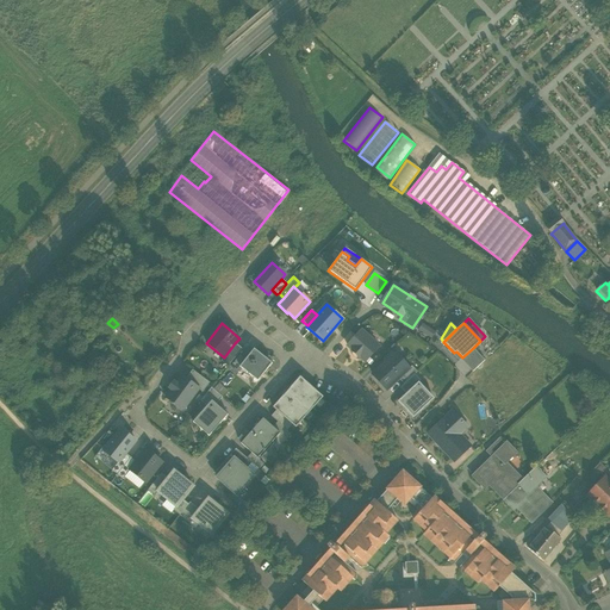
[(422,324),(418,330),(430,337),(434,331),(422,324)]
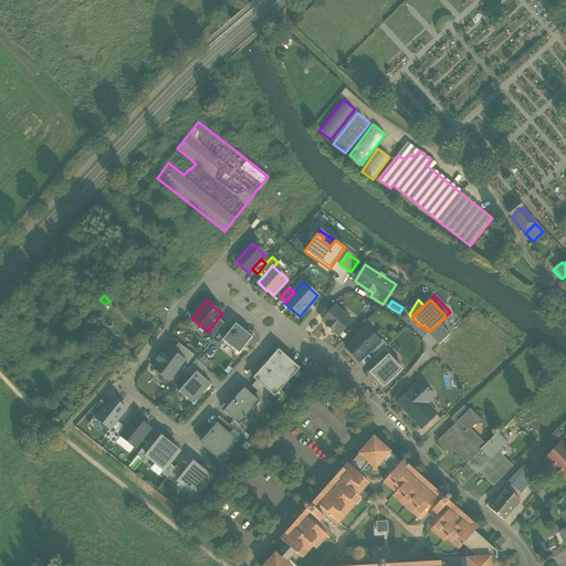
[(335,306),(322,321),(327,326),(326,326),(333,332),(333,331),(338,335),(352,322),(335,306)]
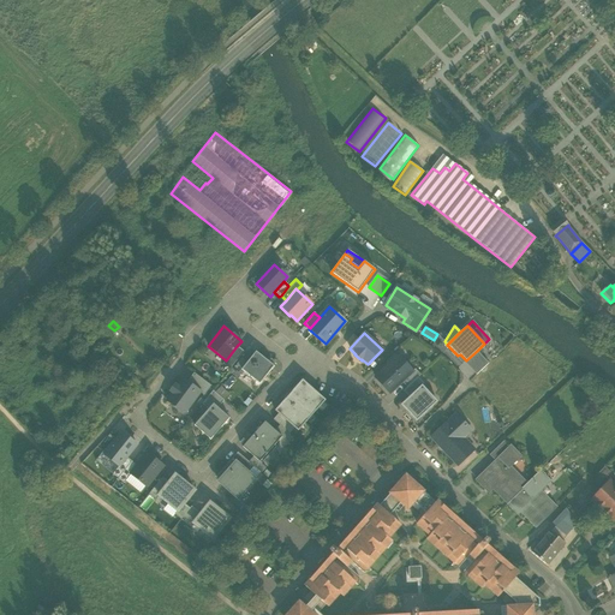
[(237,346),(226,360),(222,364),(230,369),(244,352),(237,346)]
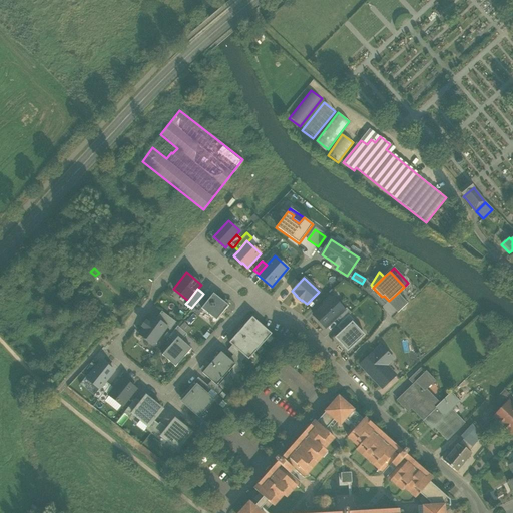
[(397,313),(399,312),(389,301),(384,296),(382,297),(378,293),(377,295),(386,304),(387,302),(397,313)]
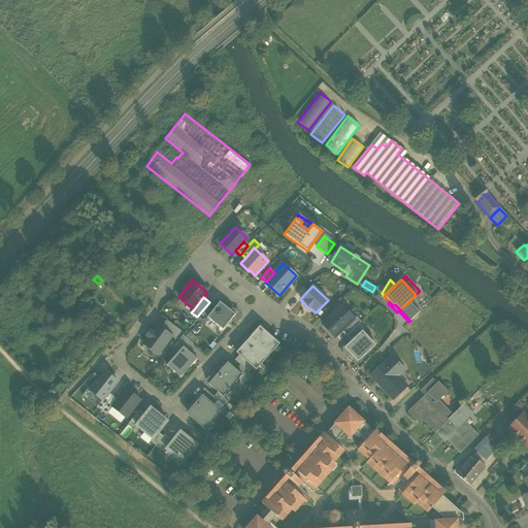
[(409,301),(400,309),(410,321),(419,311),(409,301)]
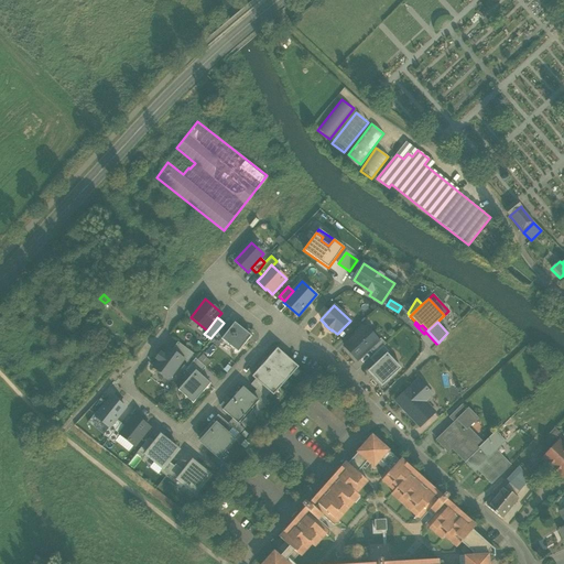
[(227,332),(221,339),(238,353),(251,336),(235,323),(227,332)]
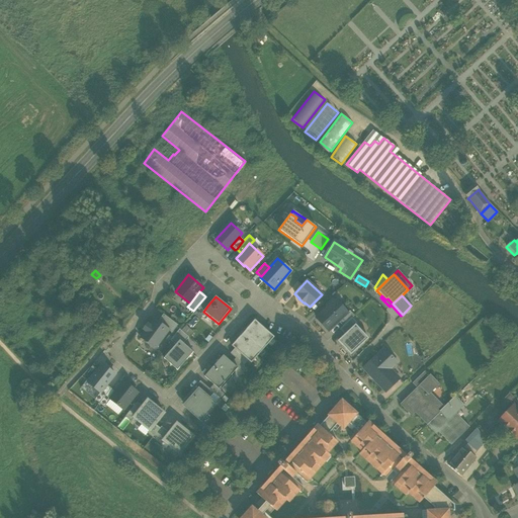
[(200,315),(203,312),(208,305),(203,301),(195,311),(200,315)]
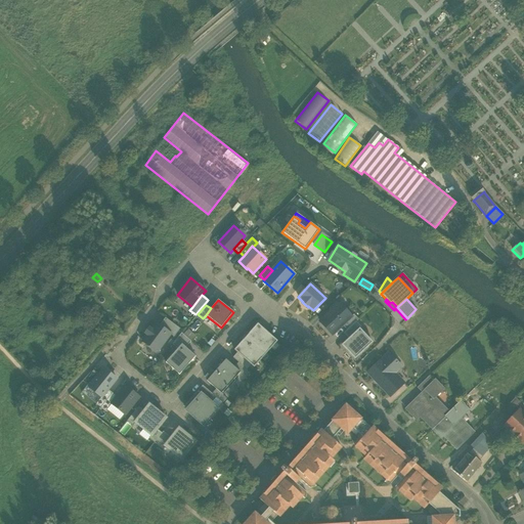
[(319,321),(326,330),(328,328),(333,333),(332,334),(332,335),(342,325),(351,317),(345,310),(342,312),(336,306),(319,321)]
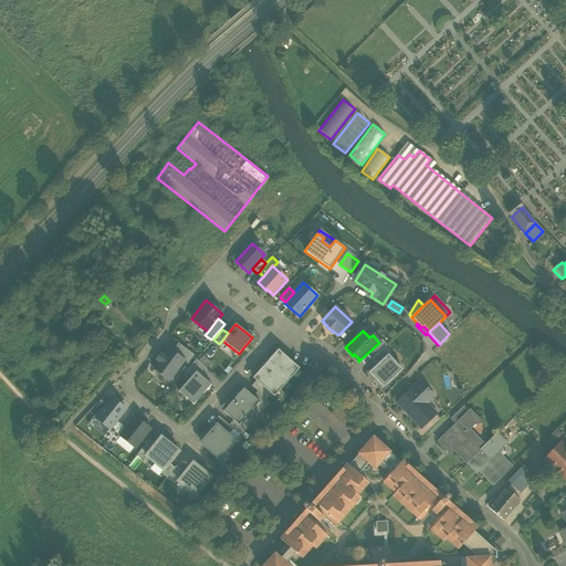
[(379,343),(369,352),(375,357),(383,349),(387,345),(381,339),(379,343)]
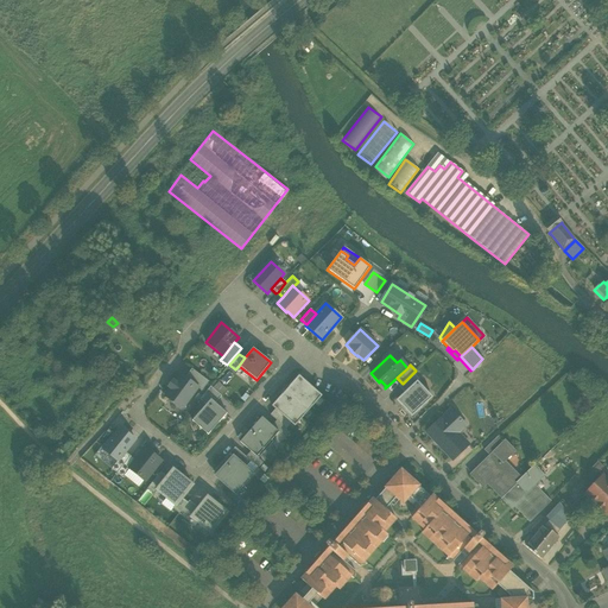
[(191,368),(184,378),(198,387),(197,388),(202,391),(209,381),(191,368)]
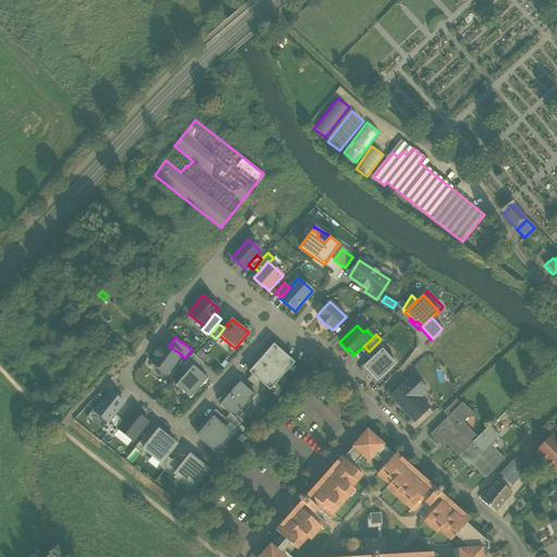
[(169,346),(165,343),(160,349),(159,348),(155,355),(156,356),(150,362),(166,374),(181,356),(182,355),(169,346)]
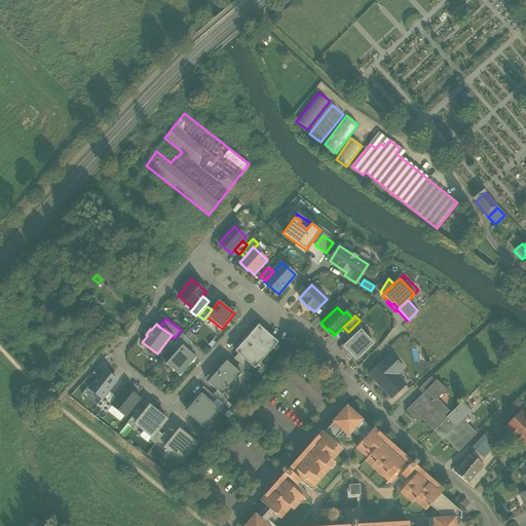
[(278,342),(258,325),(234,351),(237,354),(252,367),(255,369),(278,342)]
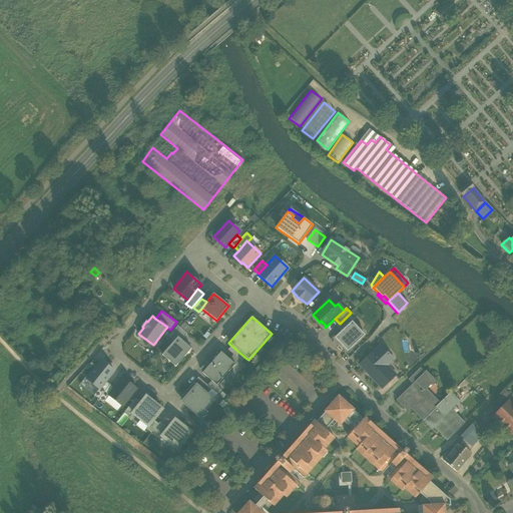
[(340,333),(352,322),(347,317),(340,324),(335,328),(340,333)]
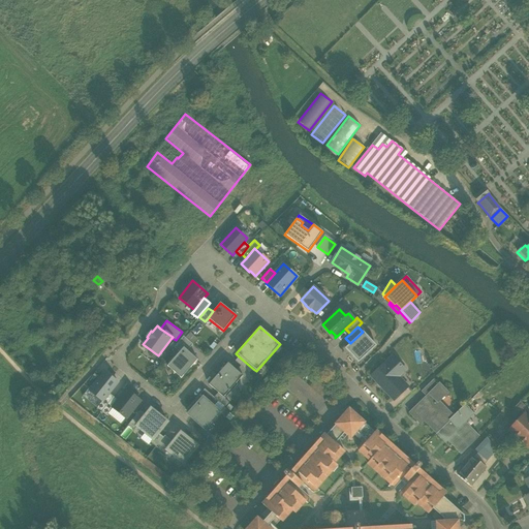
[(92,328),(87,333),(93,338),(97,334),(92,328)]
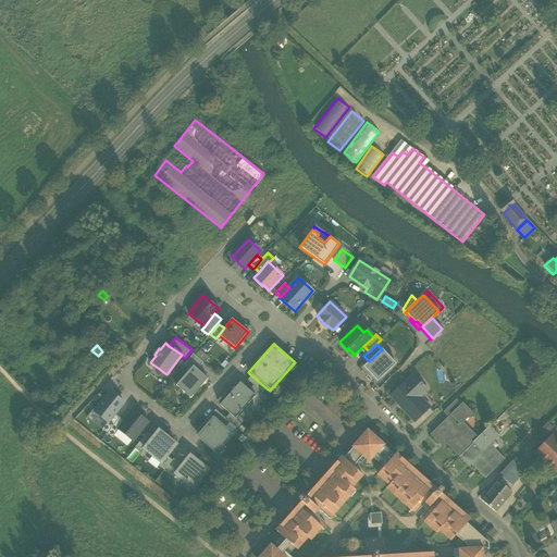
[(363,367),(378,382),(396,364),(382,349),(369,361),(363,367)]
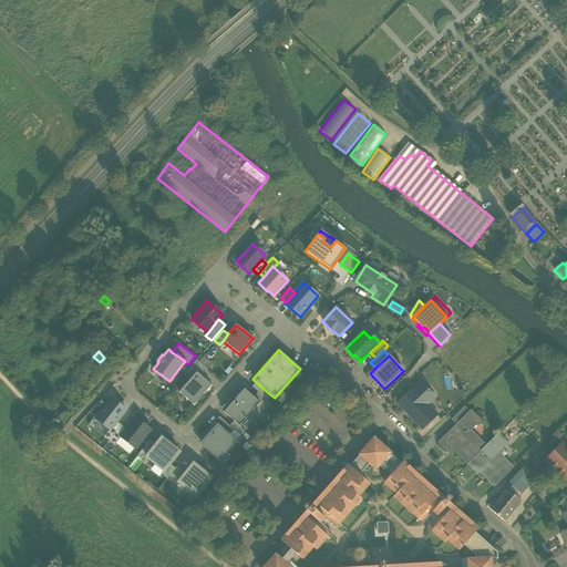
[(186,372),(192,378),(196,372),(200,375),(206,369),(196,360),(186,372)]
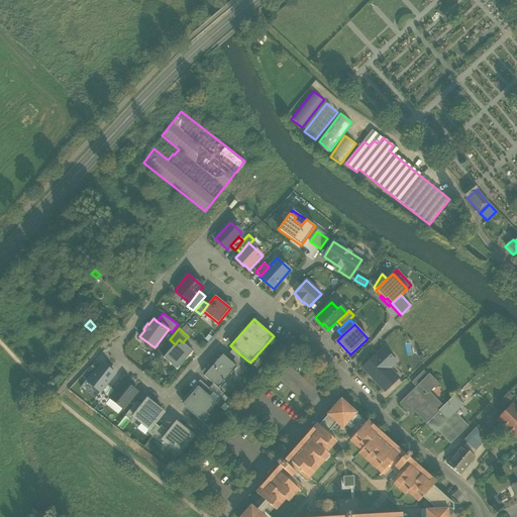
[(163,357),(177,370),(193,351),(183,342),(179,339),(175,344),(163,357)]
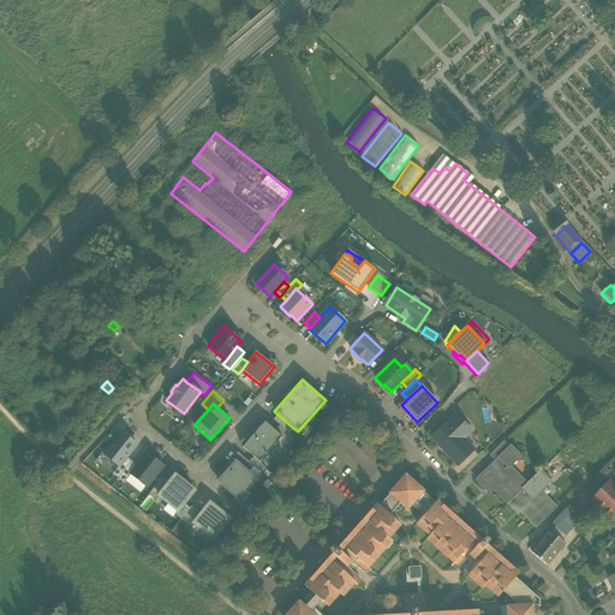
[(294,429),(278,415),(273,419),(290,434),(294,429)]
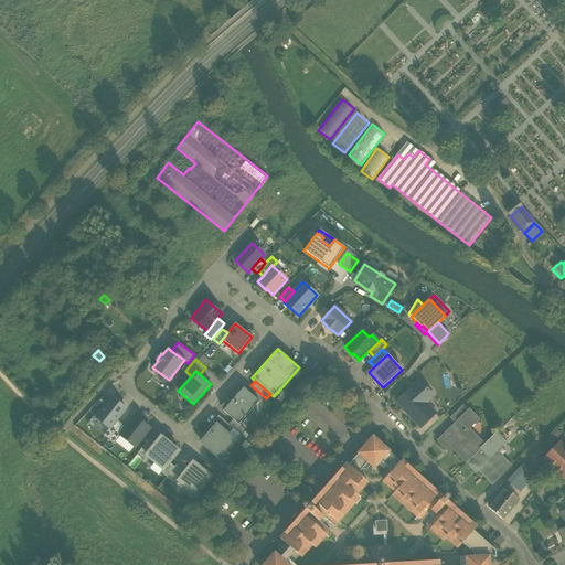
[(397,403),(420,427),(435,413),(426,403),(433,396),(419,382),(397,403)]
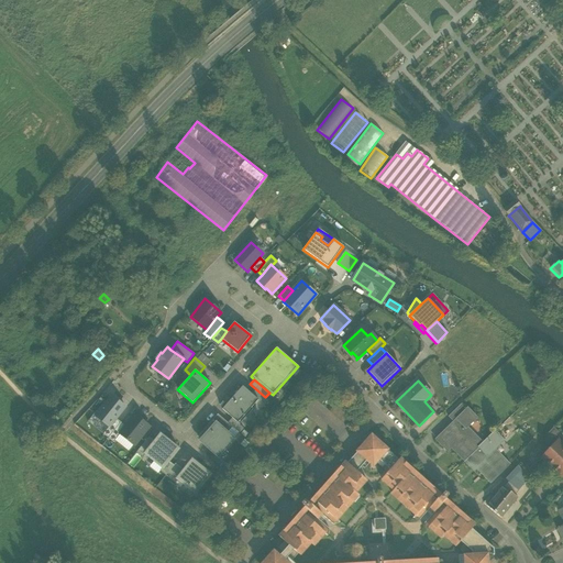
[(256,403),(242,389),(221,412),(235,426),(256,403)]
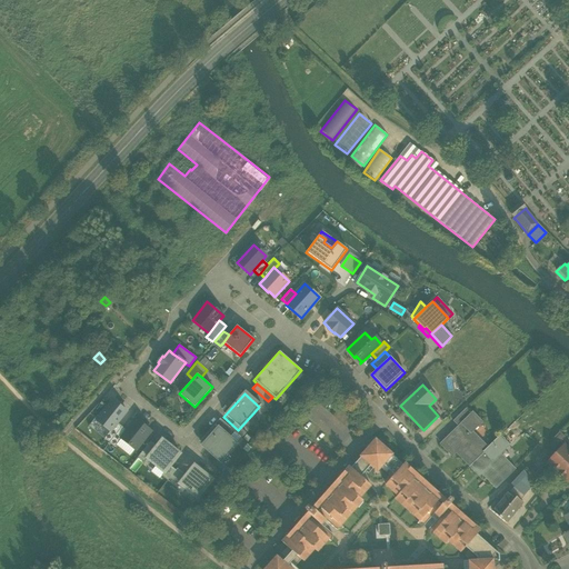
[(113,400),(97,421),(110,431),(117,422),(126,411),(113,400)]
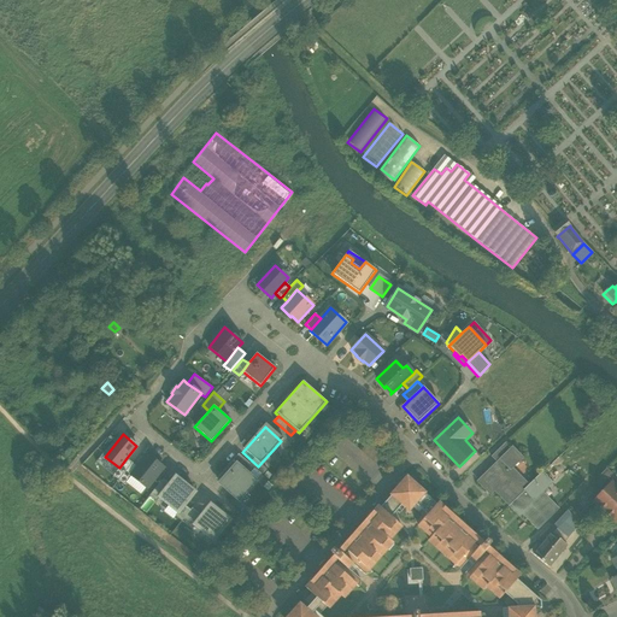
[(506,442),(491,457),(497,463),(511,448),(506,442)]
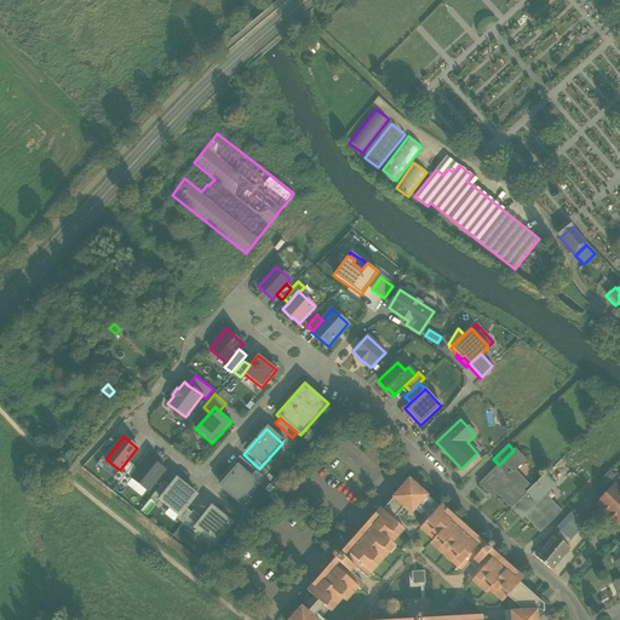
[(499,465),(480,484),(488,492),(492,488),(511,507),(532,488),(515,470),(524,460),(515,449),(514,451),(499,465)]
